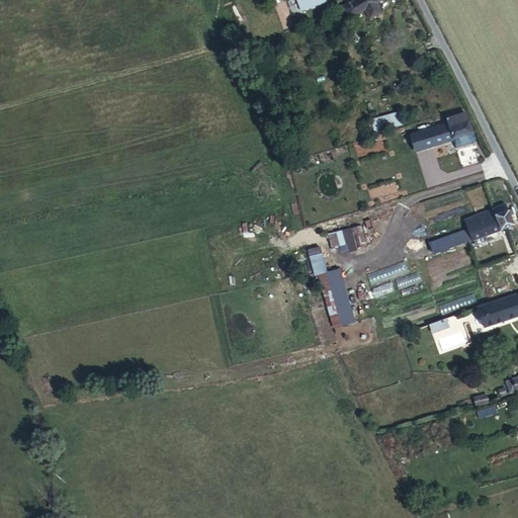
[(326,0),(296,0),(300,11),(328,2),(326,0)]
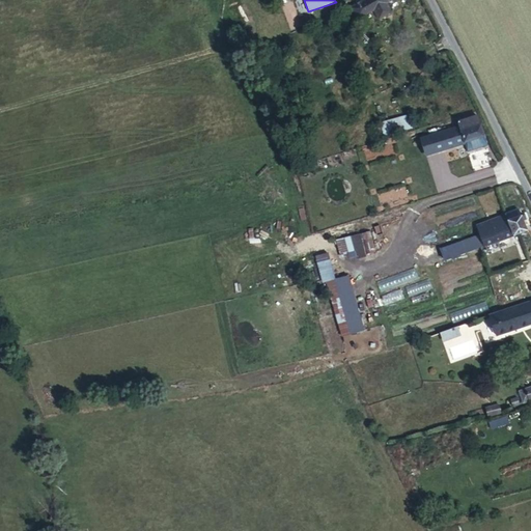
[(391,3),(395,0),(373,0),(362,7),(367,17),(374,12),(382,8),(384,12),(388,10),(393,8),(391,3)]
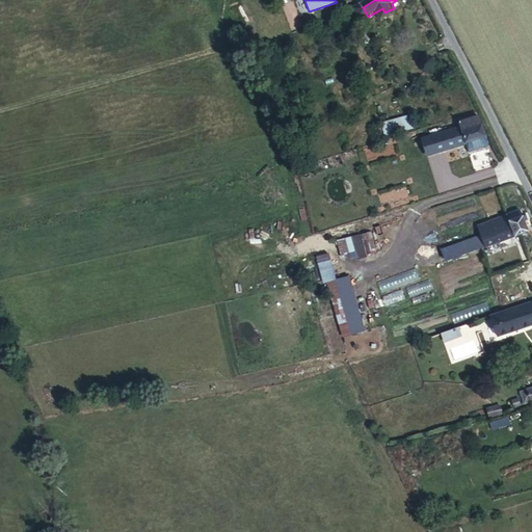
[(368,17),(363,7),(354,12),(358,22),(368,17)]
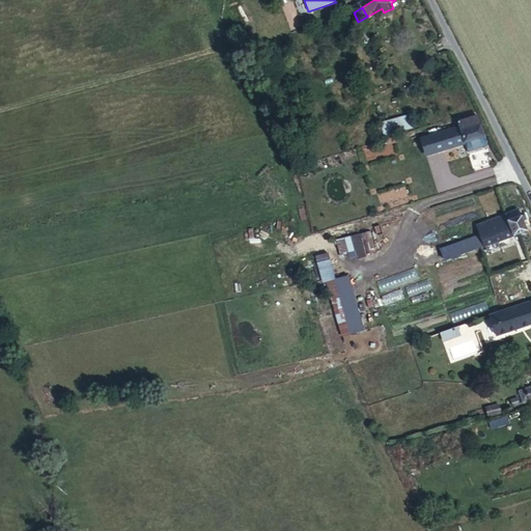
[(392,18),(388,10),(384,12),(382,8),(374,12),(381,24),(392,18)]
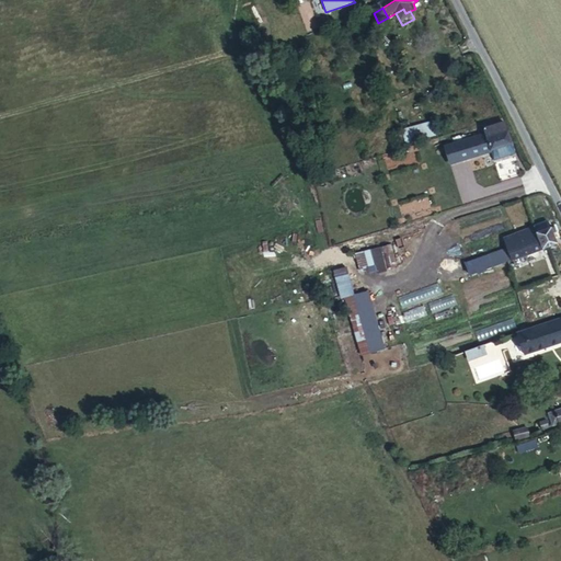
[(419,15),(415,9),(410,11),(414,19),(419,15)]
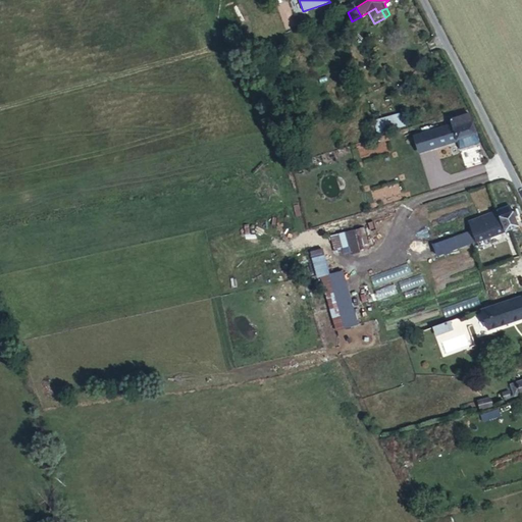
[(407,112),(378,118),(381,129),(410,124),(407,112)]
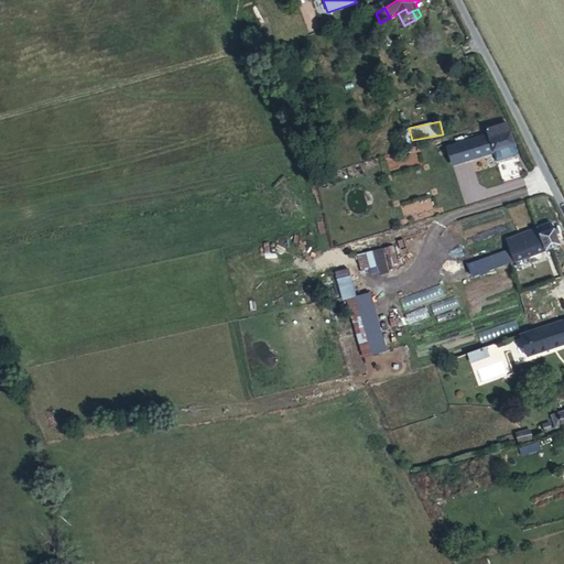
[(498,160),(520,155),(513,125),(510,122),(490,127),(492,134),(461,141),(464,158),(496,150),(498,160)]
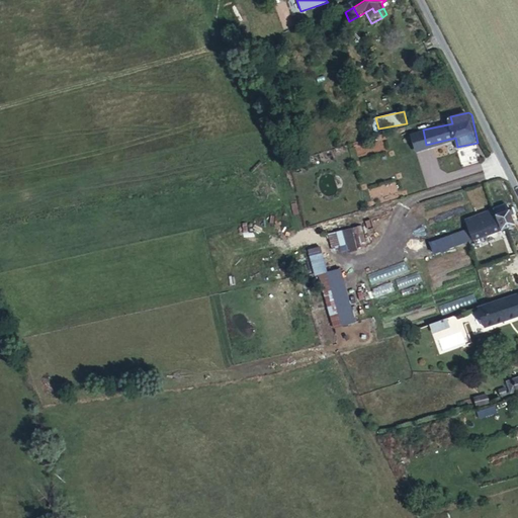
[(426,145),(423,130),(415,132),(418,147),(426,145)]
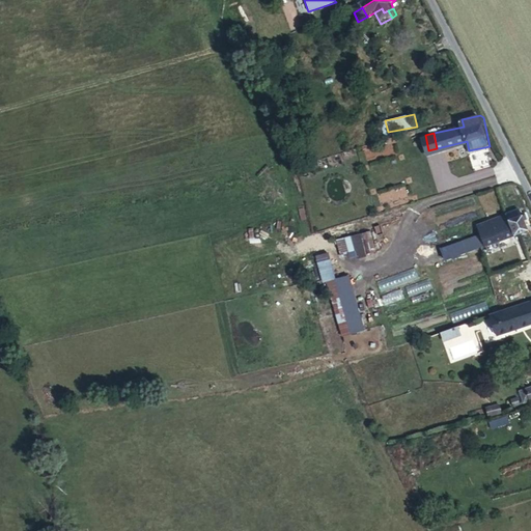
[(520,213),(491,219),(494,227),(440,244),(443,259),(485,249),(525,238),(520,213)]
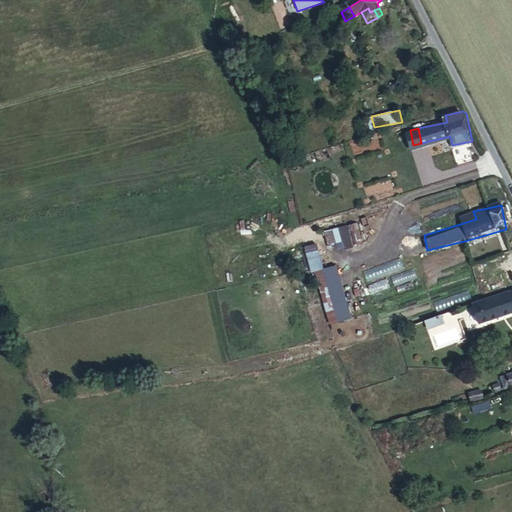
[(357,223),(323,230),(326,246),(342,242),(343,248),(361,244),(357,223)]
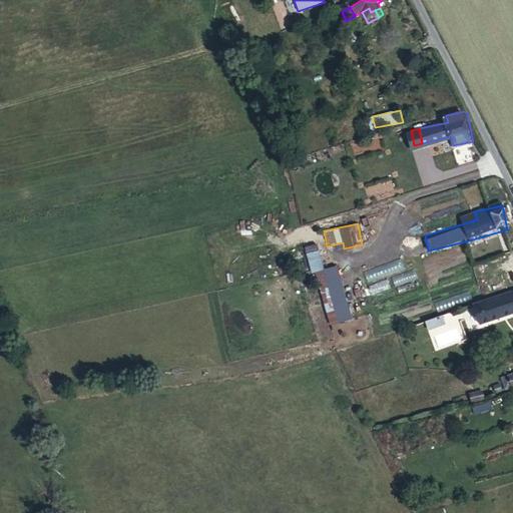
[(349,320),(337,268),(324,272),(317,243),(308,245),(327,325),(349,320)]
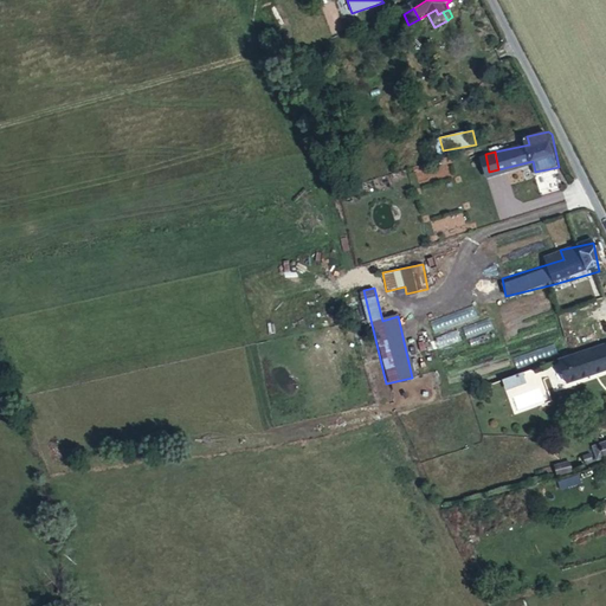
[(588,333),(577,336),(580,346),(591,343),(588,333)]
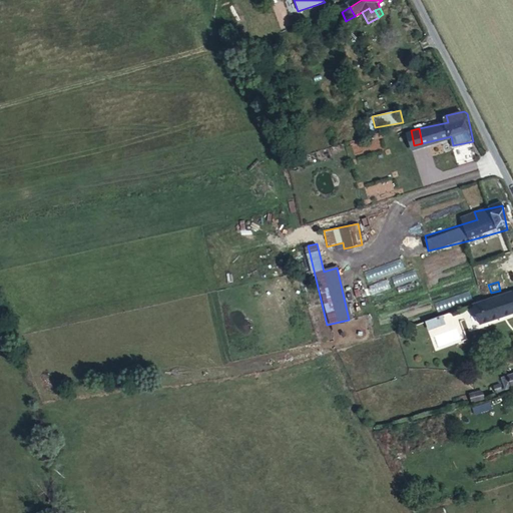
[(512,292),(506,294),(480,303),(486,324),(512,316),(512,292)]
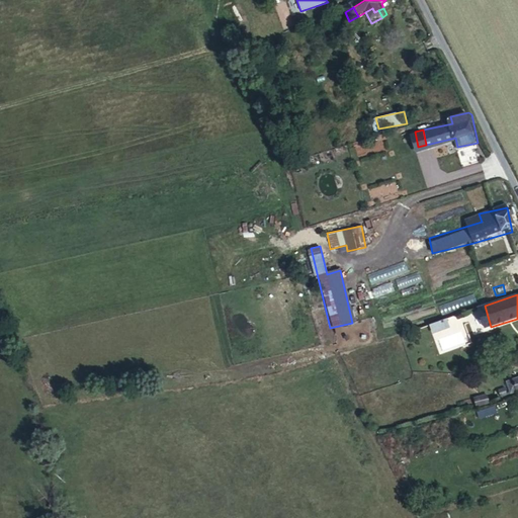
[(447,319),(429,323),(431,332),(449,328),(447,319)]
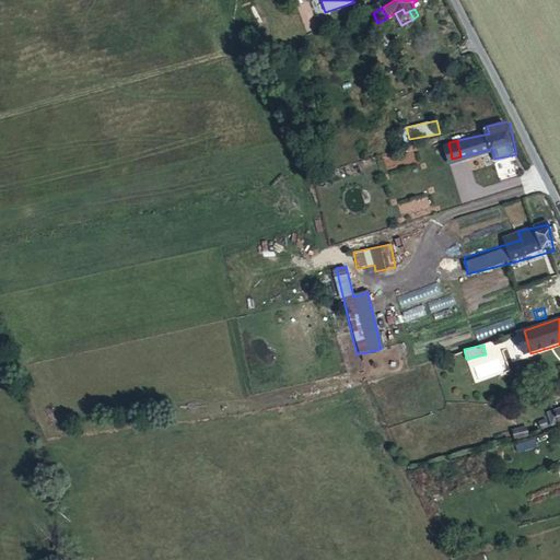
[(550,409),(541,412),(543,420),(552,418),(550,409)]
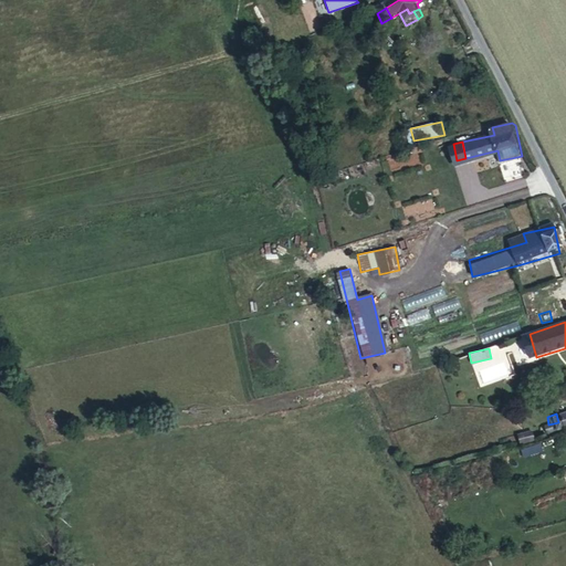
[(532,431),(517,433),(519,442),(534,440),(532,431)]
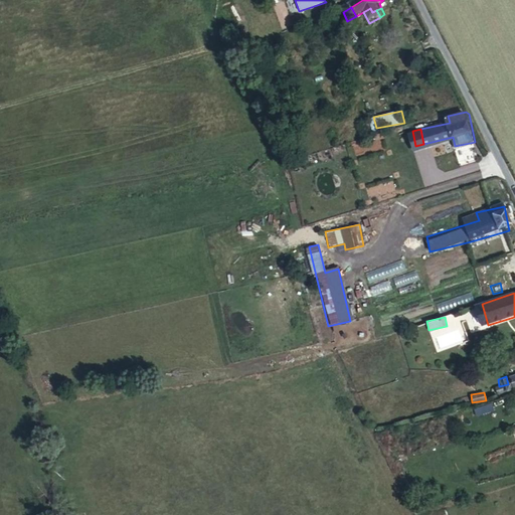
[(491,402),(474,408),(476,416),(494,410),(491,402)]
